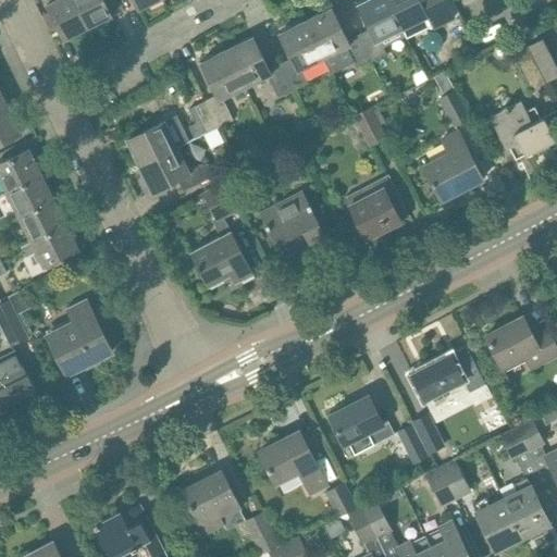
[(58,28),(63,39),(88,27),(73,0),(56,0),(47,5),(50,12),(58,28)]
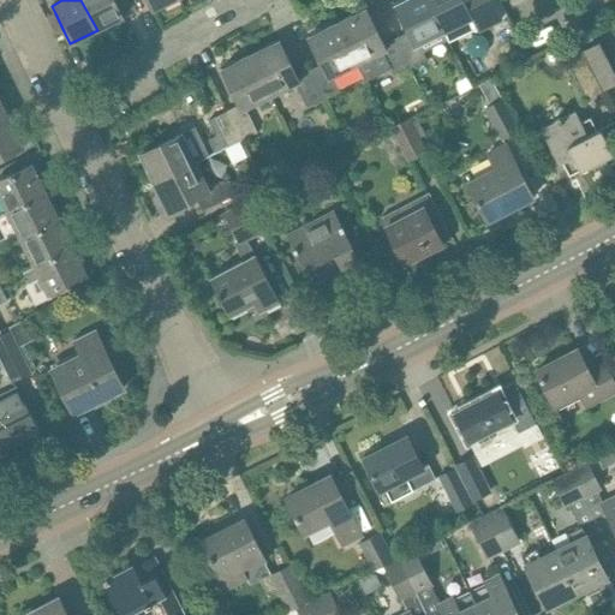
[(81,0),(97,30),(124,17),(117,3),(121,0),(81,0)]
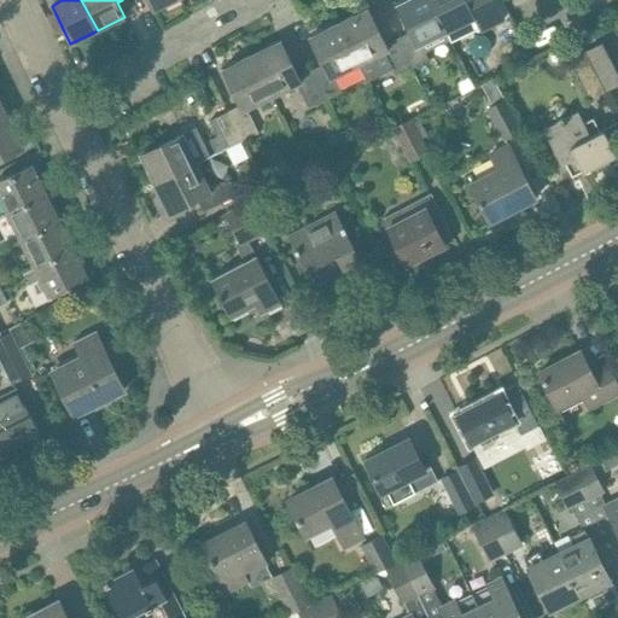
[(147,0),(153,11),(175,0),(147,0)]
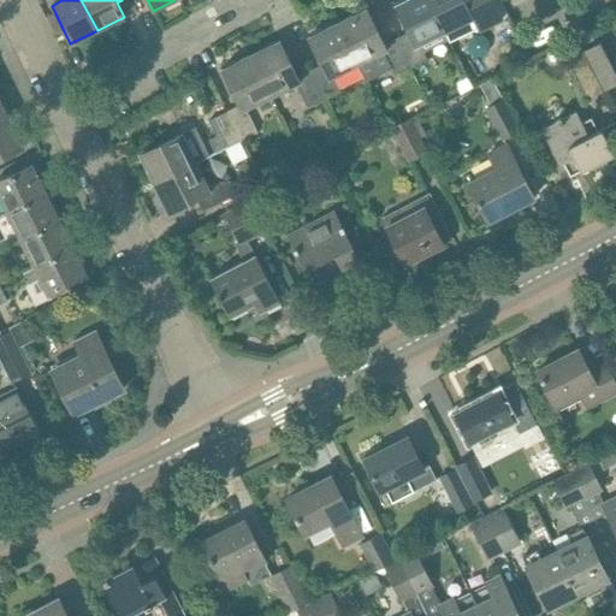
[(397,39),(412,66),(427,59),(420,45),(445,33),(428,0),(401,0),(398,1),(400,4),(396,5),(409,33),(397,39)]
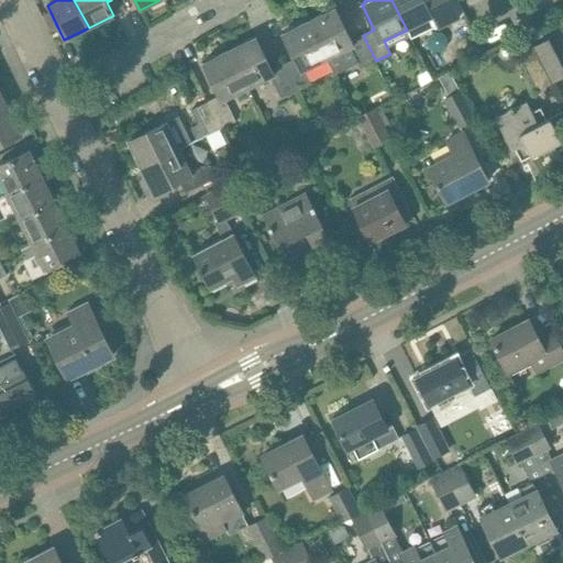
[(392,0),(407,30),(410,36),(433,25),(434,29),(460,17),(451,0),(392,0)]
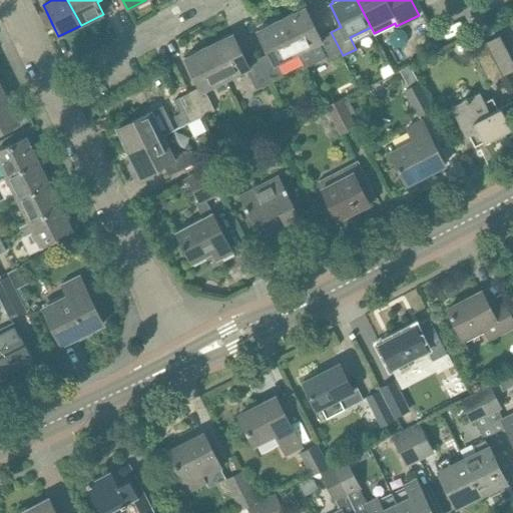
[(343,55),(331,32),(320,37),(305,7),(282,19),(299,54),(320,43),(329,62),(343,55)]
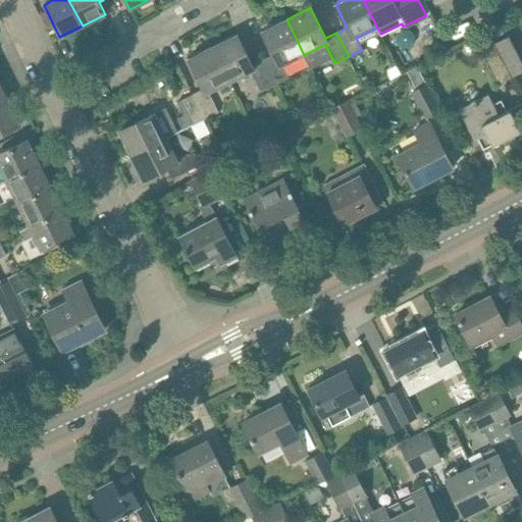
[(47,30),(54,27),(47,11),(39,15),(47,30)]
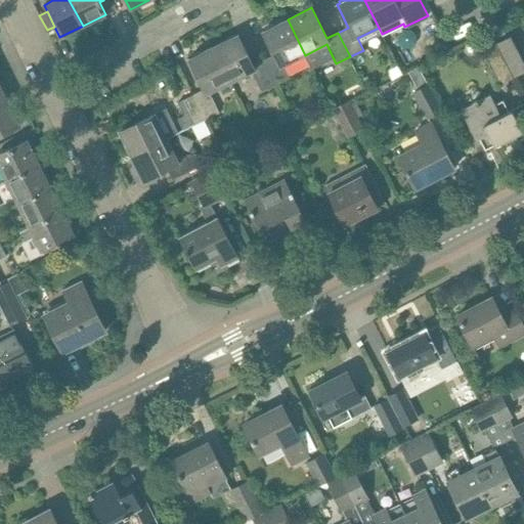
[(305,55),(288,19),(262,32),(274,55),(263,60),(275,85),(289,78),(284,66),(305,55)]
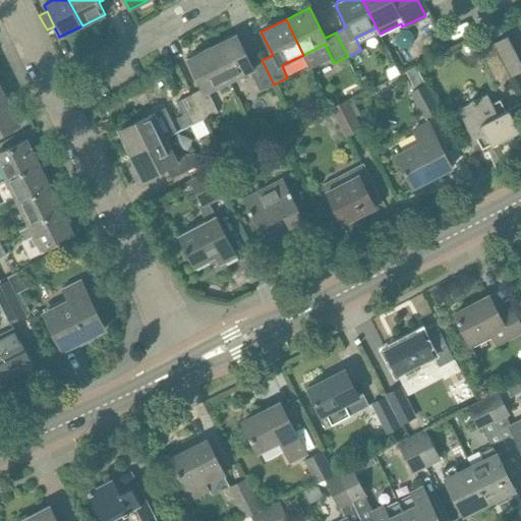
[(274,84),(262,60),(251,64),(236,35),(212,47),(229,81),(250,70),(261,91),(274,84)]
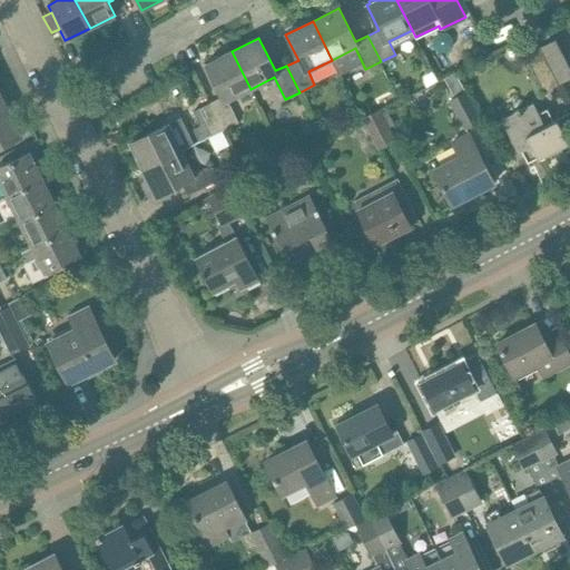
[(559,85),(569,78),(569,67),(556,39),(539,48),(559,85)]
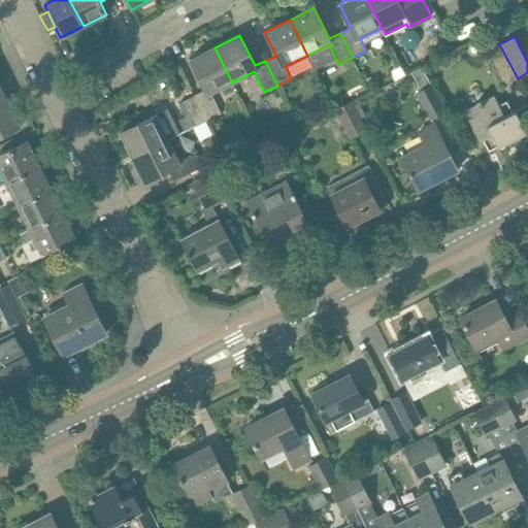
[(504,86),(518,78),(499,44),(486,52),(504,86)]
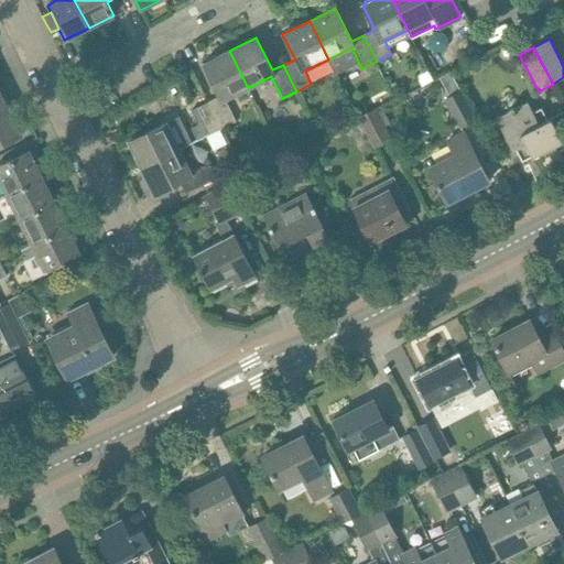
[(248,88),(229,51),(203,64),(219,96),(208,101),(221,128),(237,120),(226,99),(248,88)]
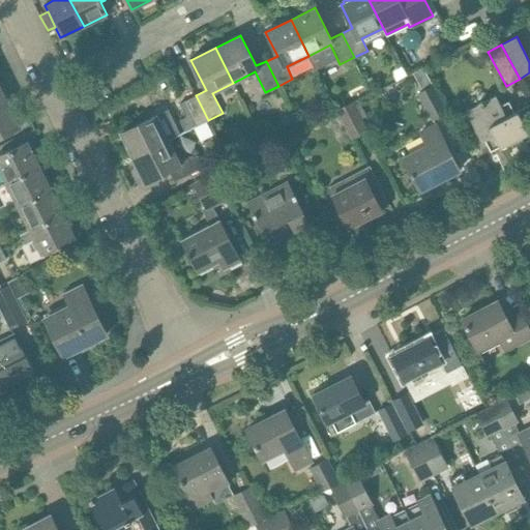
[(413,72),(417,82),(428,76),(423,67),(413,72)]
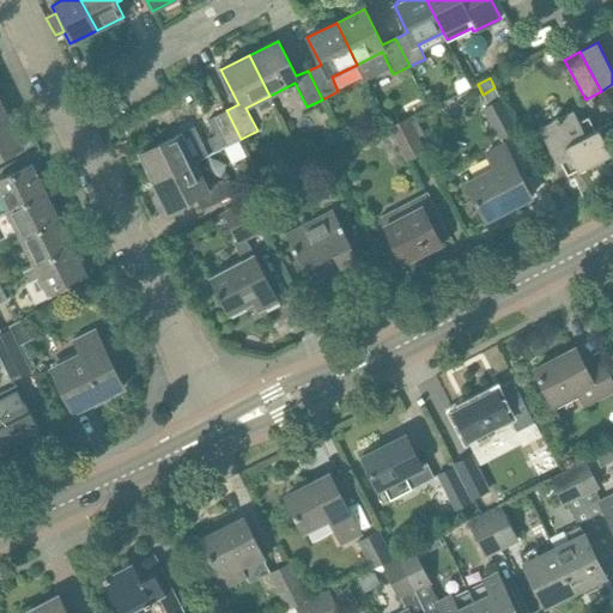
[(485,109),(501,139),(517,131),(502,99),(485,109)]
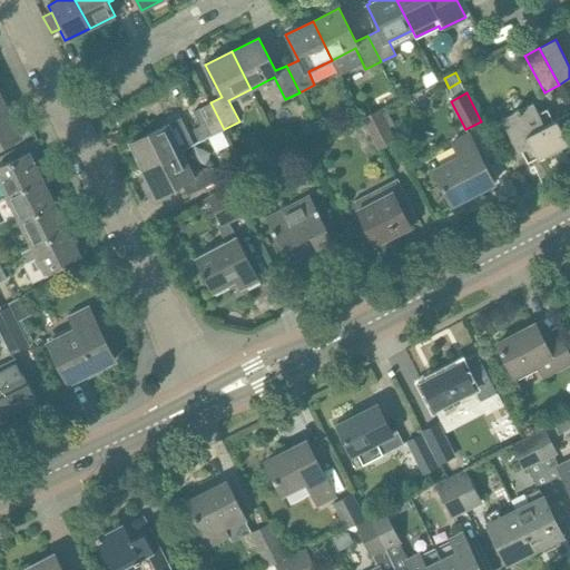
[(212,135),(224,129),(210,102),(198,109),(212,135)]
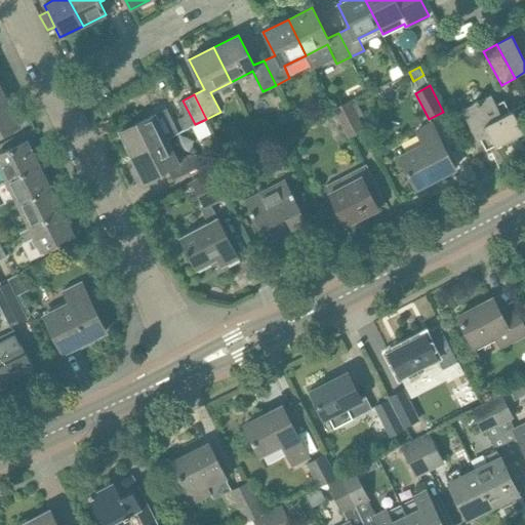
[(524,132),(513,111),(510,113),(503,102),(496,105),(491,95),(462,111),(477,139),(488,133),(495,148),(524,132)]
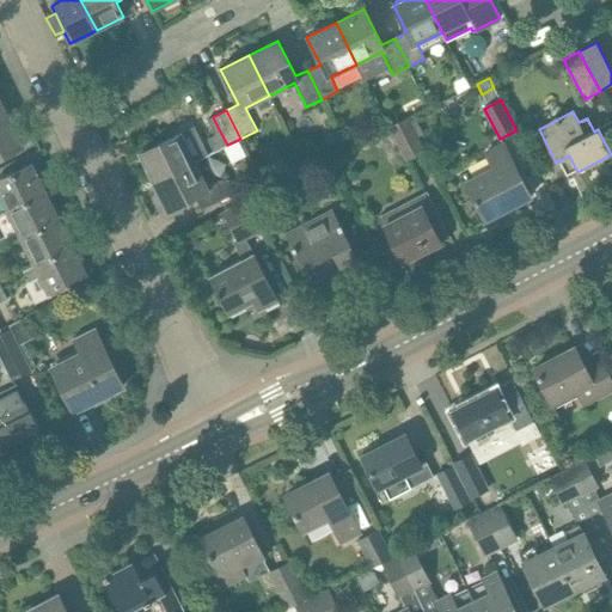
[(10,118),(0,122),(0,158),(24,146),(23,144),(25,142),(19,132),(17,133),(10,118)]
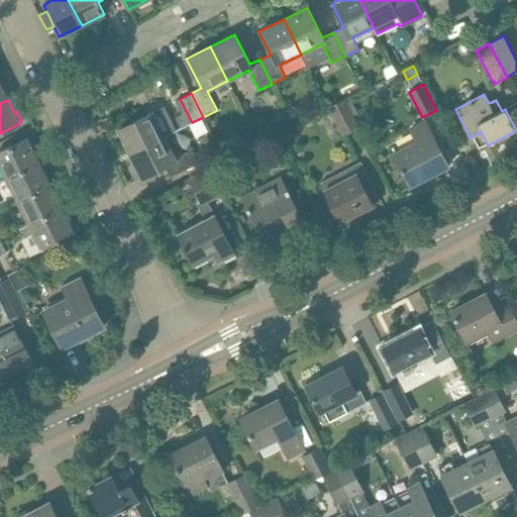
[(344,100),(329,108),(343,135),(358,127),(344,100)]
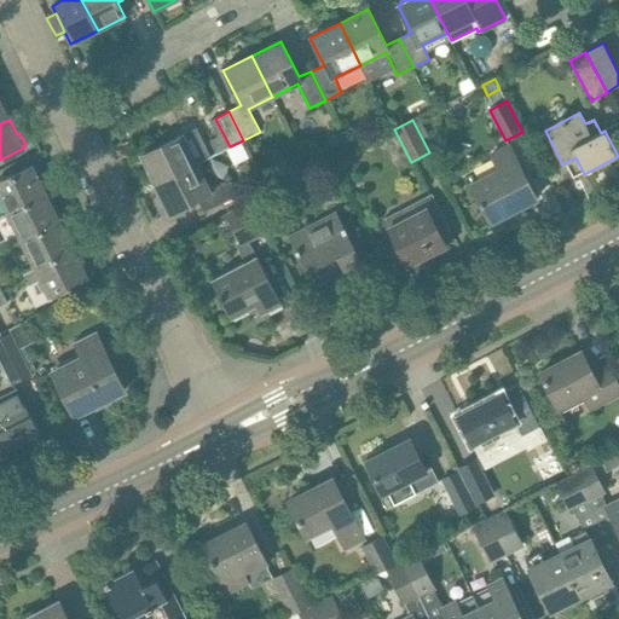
[(197,163),(210,157),(196,128),(183,136),(183,134),(142,155),(156,184),(197,163)]
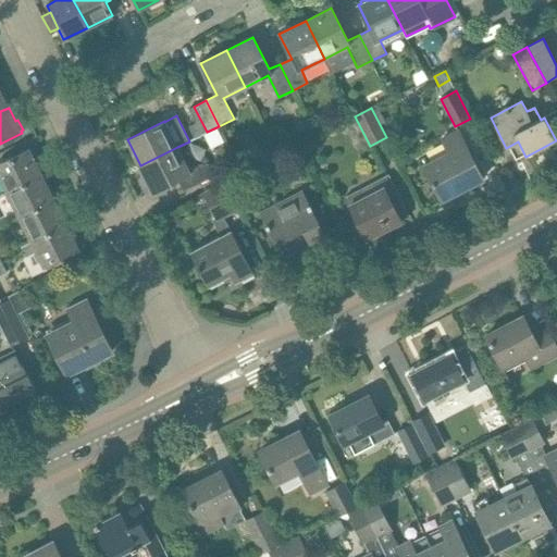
[(449,153),(441,158),(424,165),(442,200),(483,178),(458,132),(443,139),(449,153)]
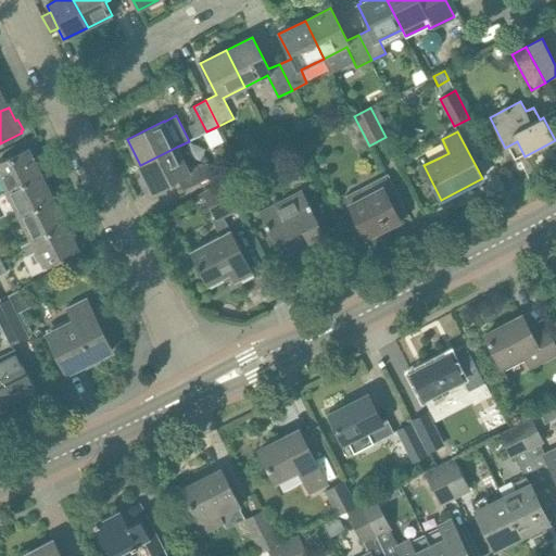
[(177,147),(140,165),(153,191),(177,179),(182,191),(209,178),(202,163),(189,171),(177,147)]
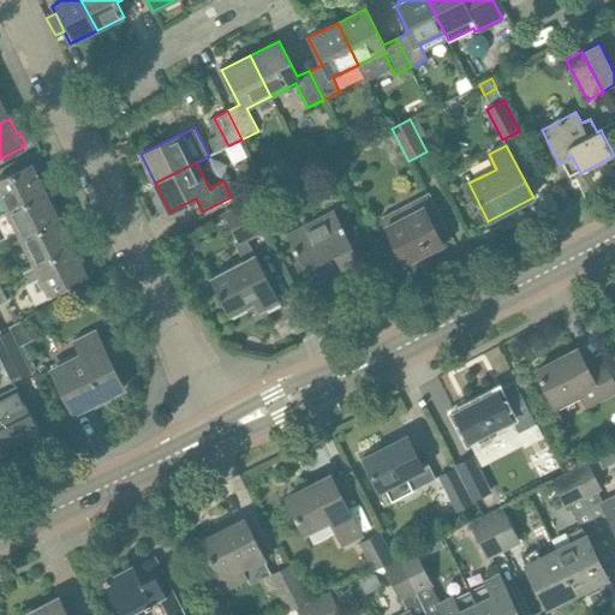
[(0,196),(7,212),(46,192),(33,165),(0,179),(0,196)]
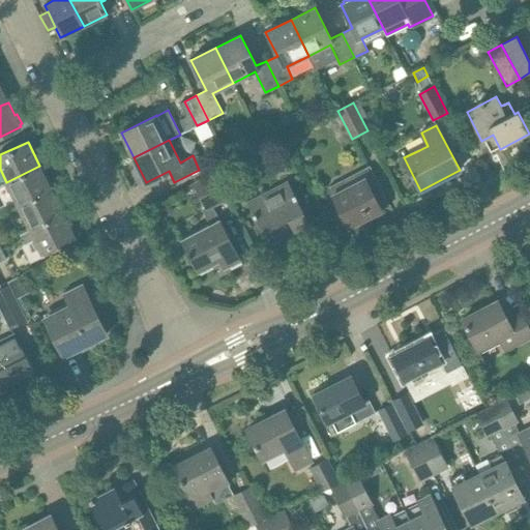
[(6,182),(18,205),(51,188),(50,186),(52,185),(48,176),(46,177),(39,166),(6,182)]
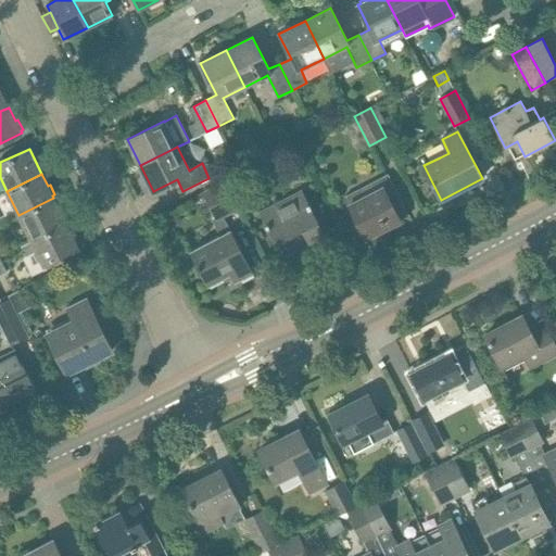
[(402,204),(388,176),(378,180),(382,188),(349,205),(366,238),(401,220),(394,207),(402,204)]
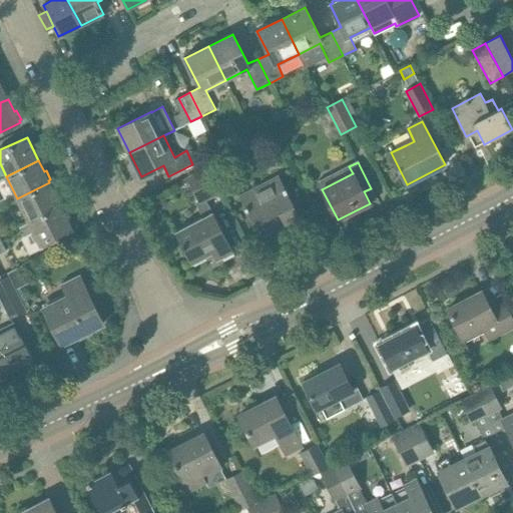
[(199,201),(195,203),(203,218),(176,232),(192,264),(212,252),(216,261),(233,252),(206,199),(218,193),(205,168),(187,177),(199,201)]
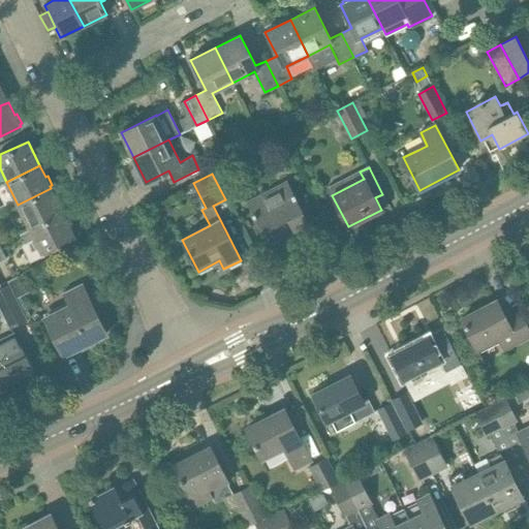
[(309,224),(287,181),(247,201),(269,245),(309,224)]
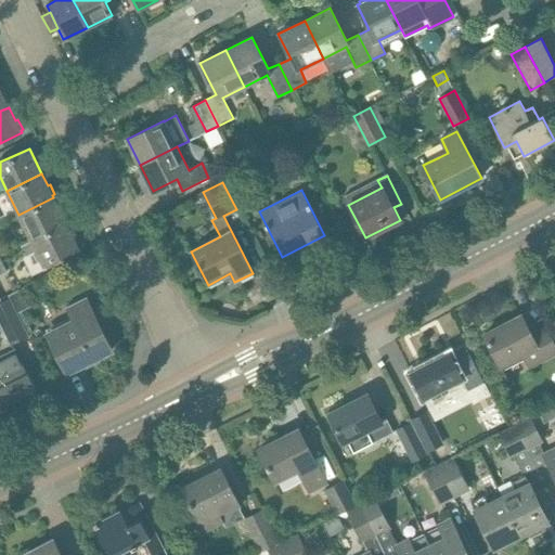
[(31,240),(66,223),(65,220),(67,219),(62,209),(60,210),(53,197),(18,215),(31,240)]
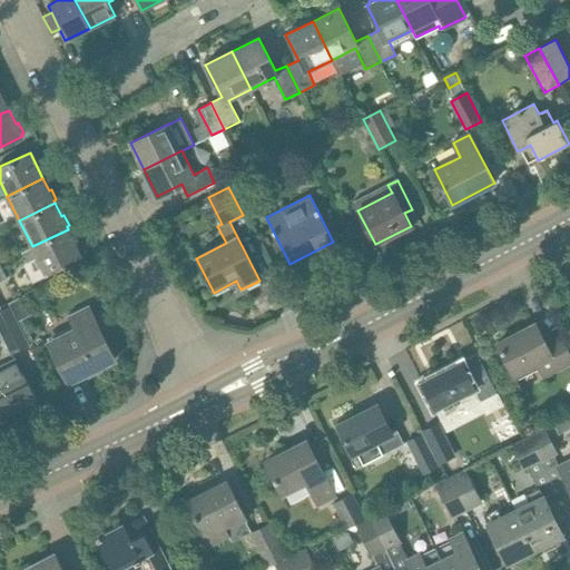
[(74,241),(68,229),(32,246),(45,272),(80,255),(79,251),(80,251),(76,239),(74,241)]
